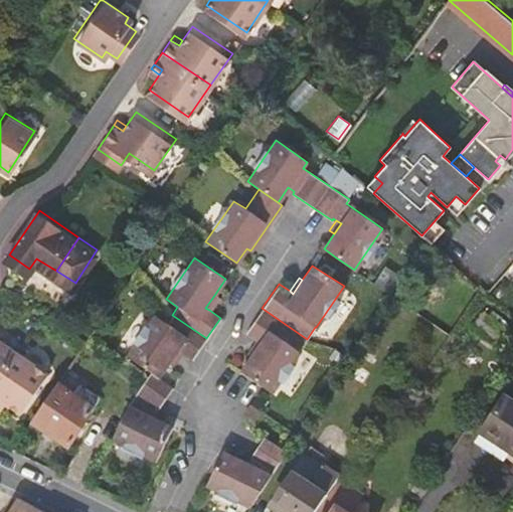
[(205,308),(209,310),(218,296),(215,294),(205,308)]
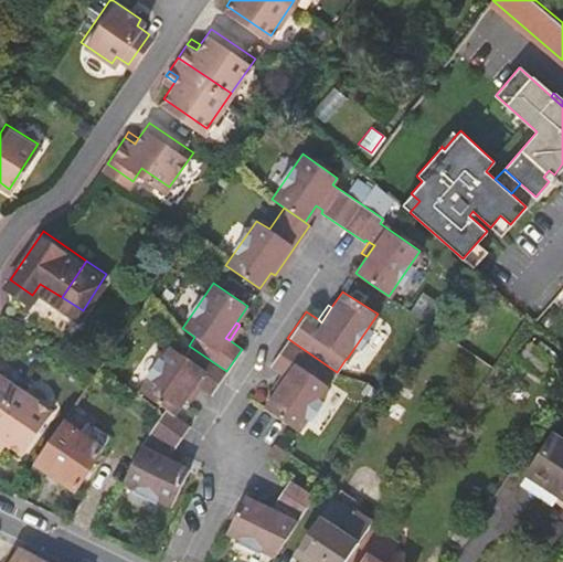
[(264,406),(297,431),(328,385),(337,372),(287,338),(283,345),(268,364),(280,373),(285,375),(275,391),(264,406)]
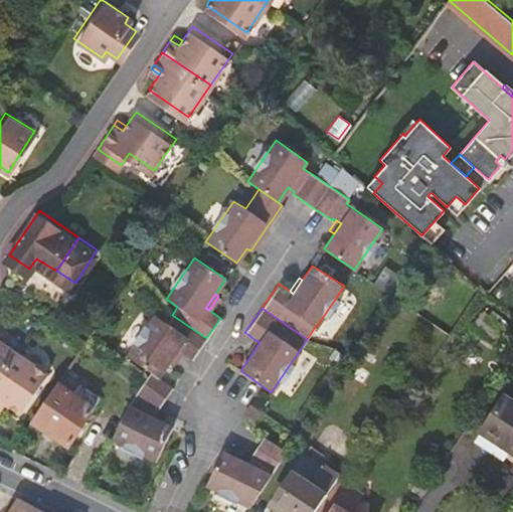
[(487,315),(494,320),(498,314),(491,309),(487,315)]
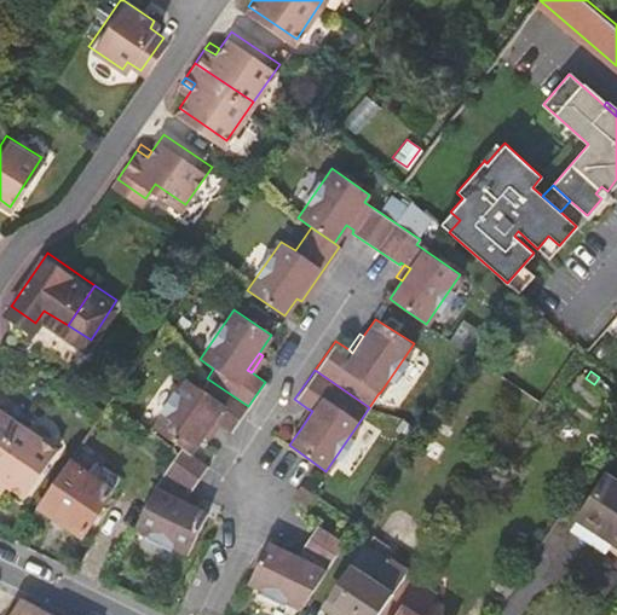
[(248,406),(207,378),(200,388),(186,378),(153,428),(179,447),(189,453),(202,435),(213,419),(218,422),(230,431),(248,406)]
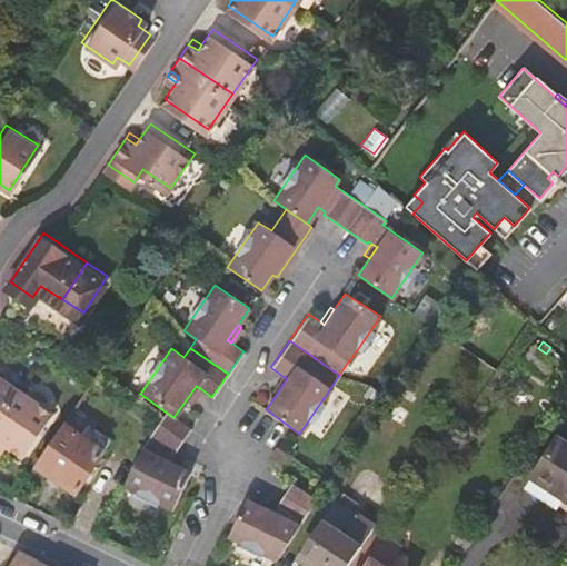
[(0,413),(21,383),(0,367),(0,413)]
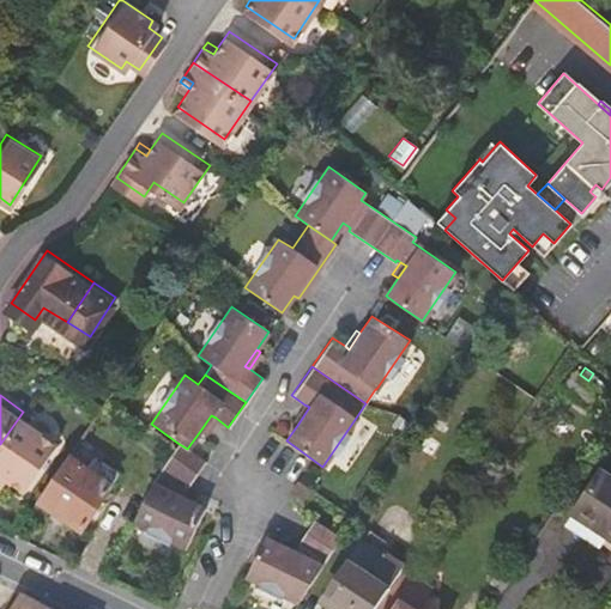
[(294,420),(298,424),(309,407),(304,405),(294,420)]
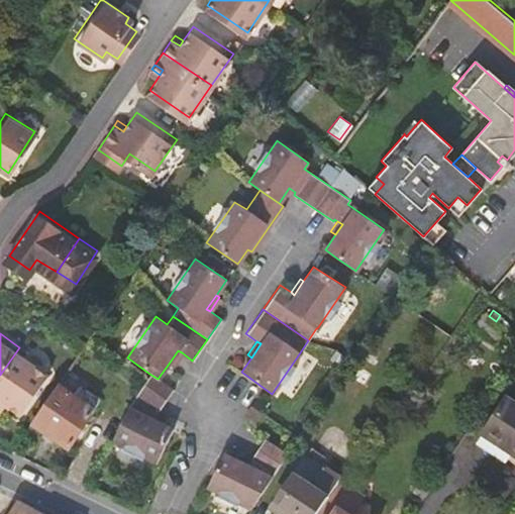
[(19,347),(0,375),(0,402),(4,396),(9,399),(24,409),(52,370),(19,347)]
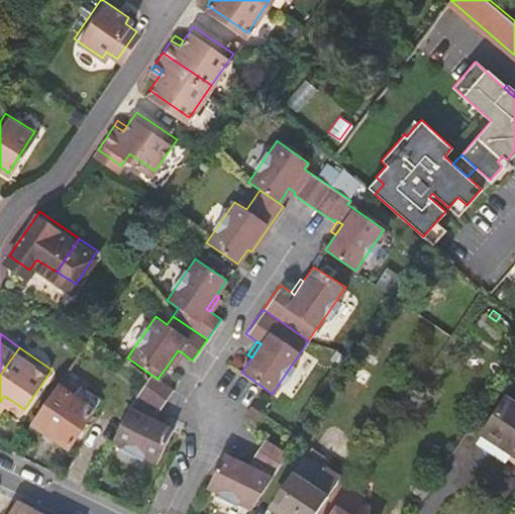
[(172,367),(182,352),(178,350),(169,364),(172,367)]
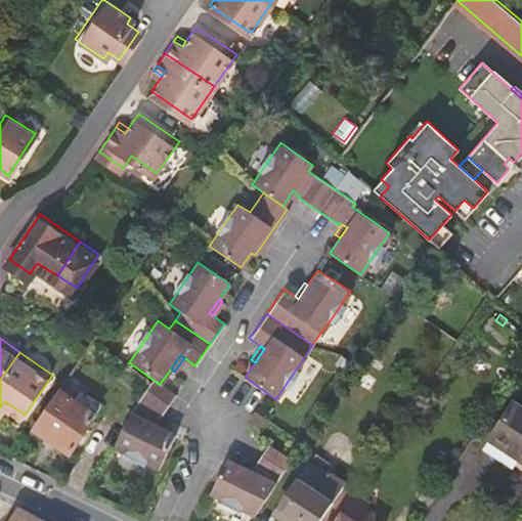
[(335,361),(345,367),(349,361),(340,355),(335,361)]
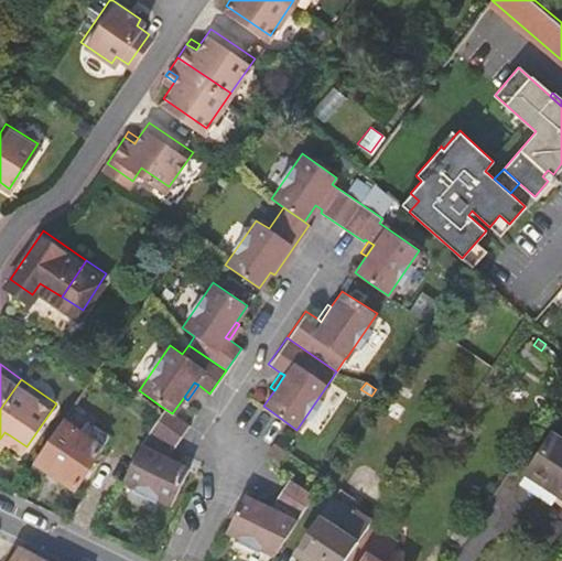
[(121,481),(170,504),(187,467),(162,455),(170,445),(172,448),(188,424),(172,413),(163,408),(139,444),(121,481)]
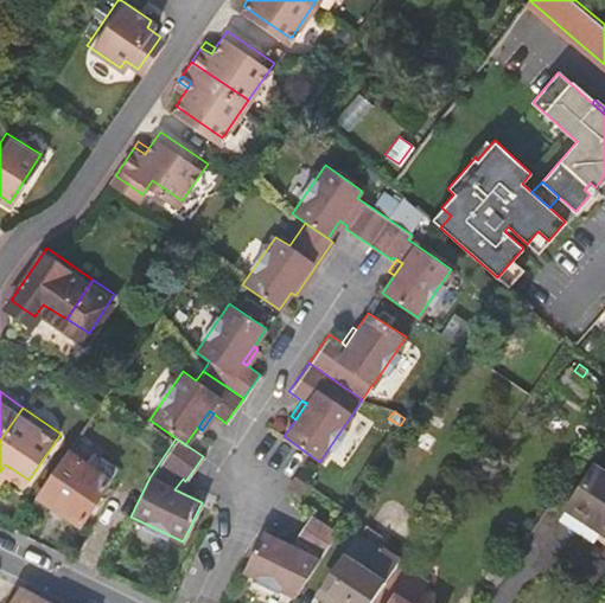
[(53,469),(40,488),(86,518),(116,474),(70,444),(53,469)]
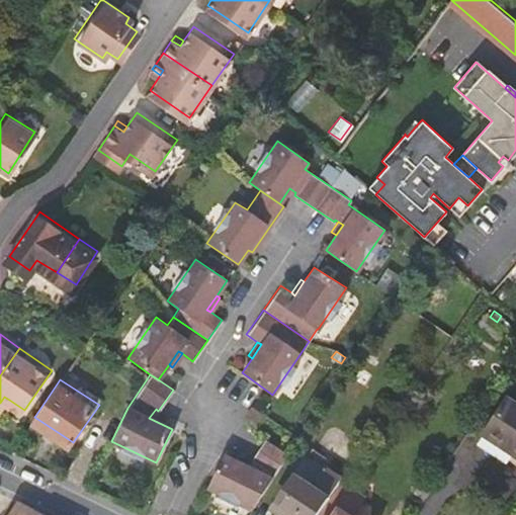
[(515,403),(506,396),(481,434),(510,453),(515,456),(515,403)]
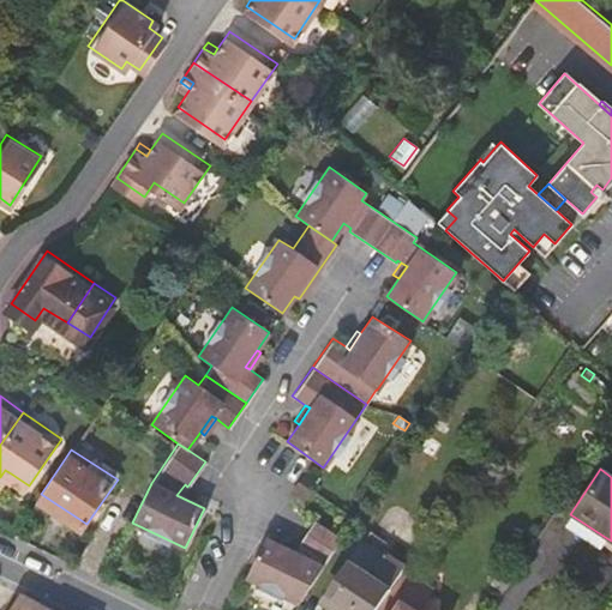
[(5,470),(0,477),(0,481),(4,483),(11,473),(5,470)]
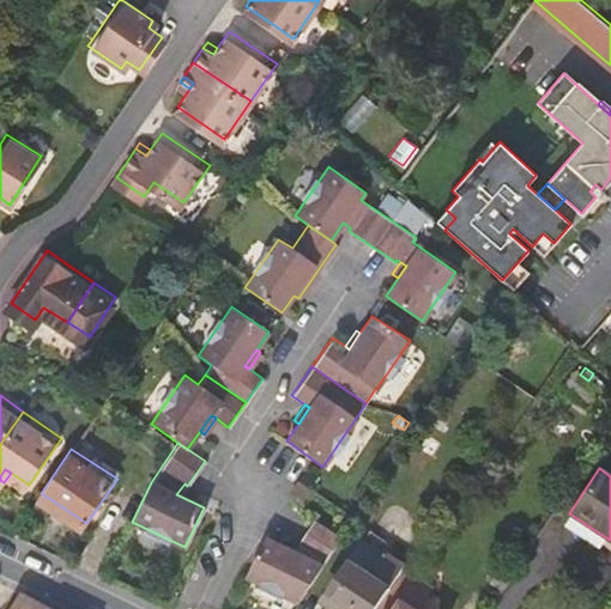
[(298,479),(289,493),(300,500),(309,486),(298,479)]
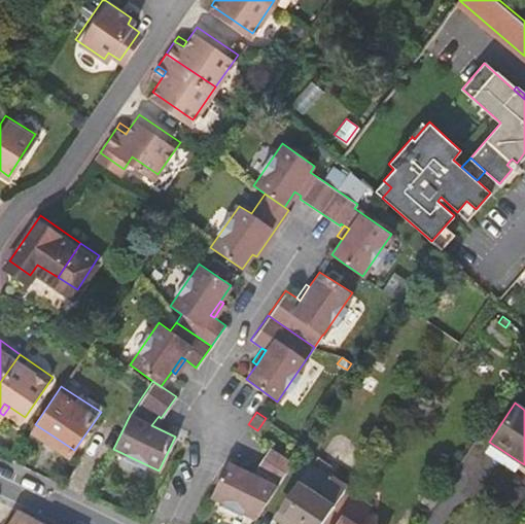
[(519,461),(489,442),(484,450),(514,469),(519,461)]
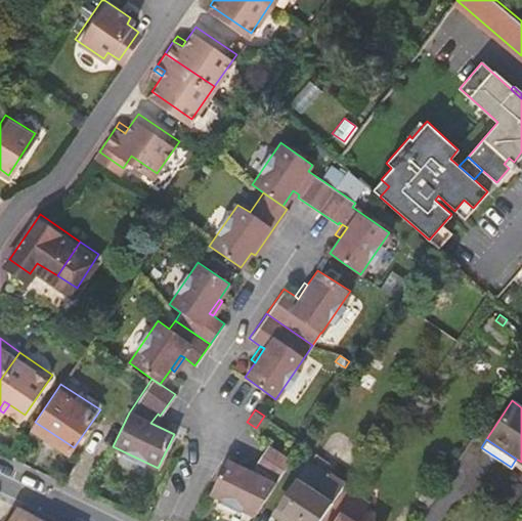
[(254,515),(290,459),(267,443),(253,466),(255,467),(252,472),(225,459),(209,492),(221,498),(220,502),(240,511),(242,509),(254,515)]
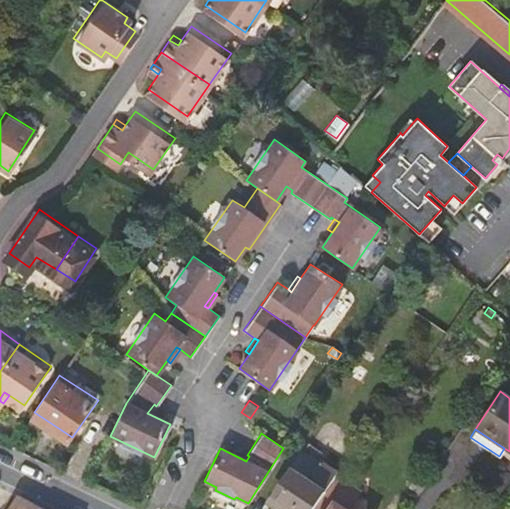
[(344,482),(368,444),(358,437),(336,472),(333,476),(344,482)]
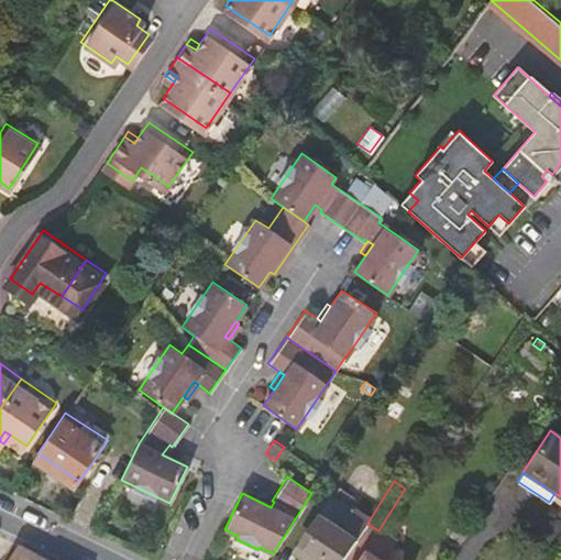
[(342,559),(366,524),(370,519),(351,506),(349,509),(331,496),(306,533),(310,536),(294,559),(342,559)]
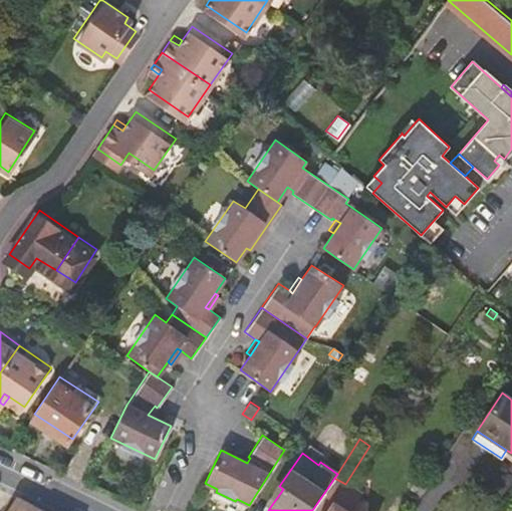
[(411,489),(419,494),(431,477),(422,471),(411,489)]
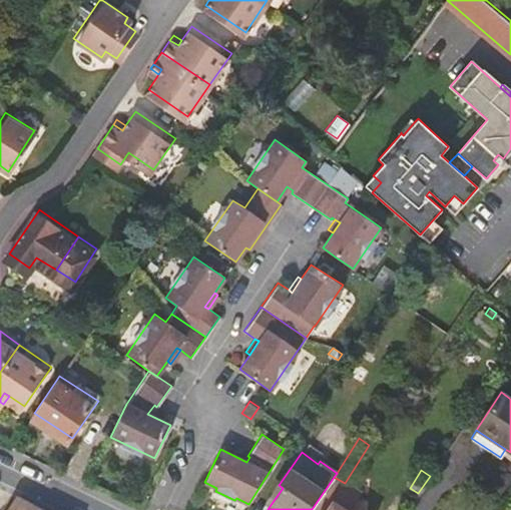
[(312,509),(325,509),(331,501),(344,509),(347,509),(359,492),(345,483),(334,477),(312,509)]
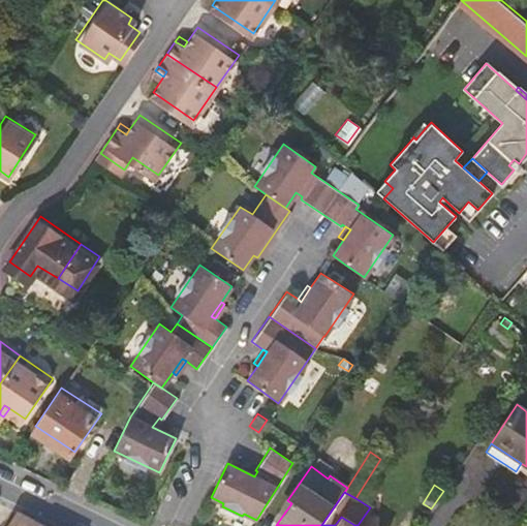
[(48,525),(16,511),(4,525),(48,525)]
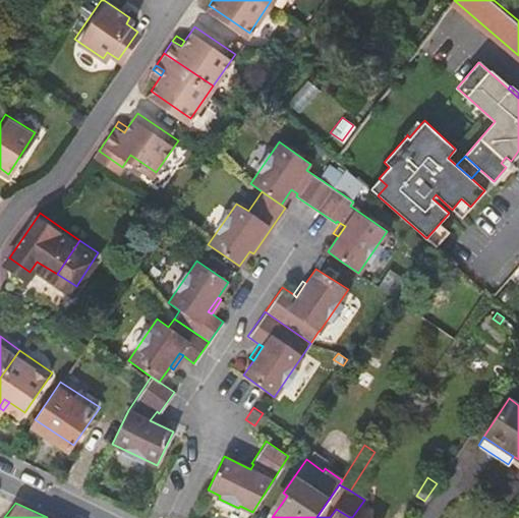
[(330,517),(349,517),(336,509),(330,517)]
